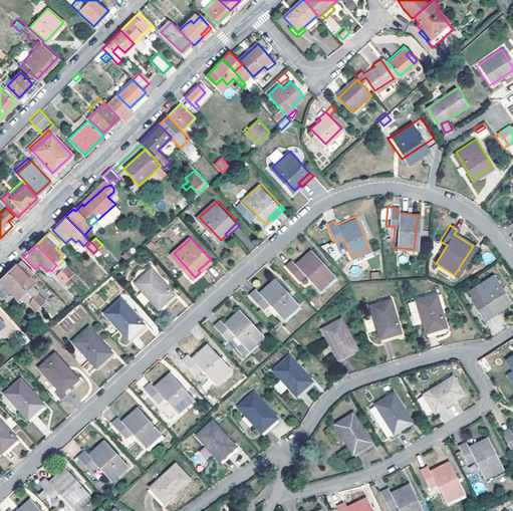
[(102,245),(97,249),(102,254),(106,250),(102,245)]
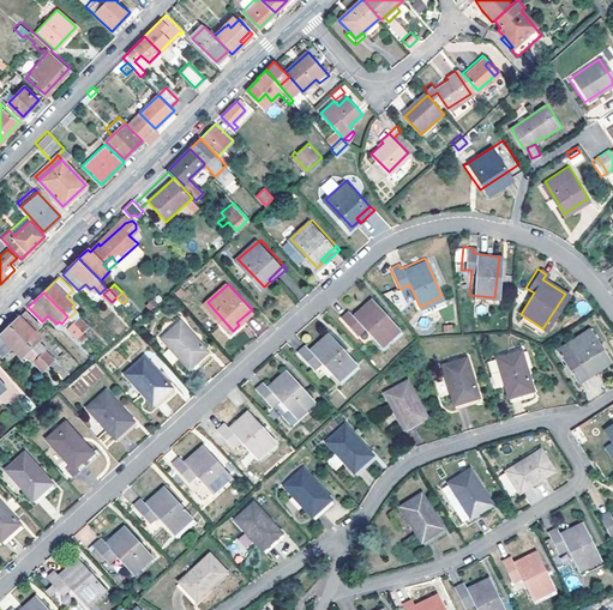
[(442,296),(420,307),(422,312),(444,301),(442,296)]
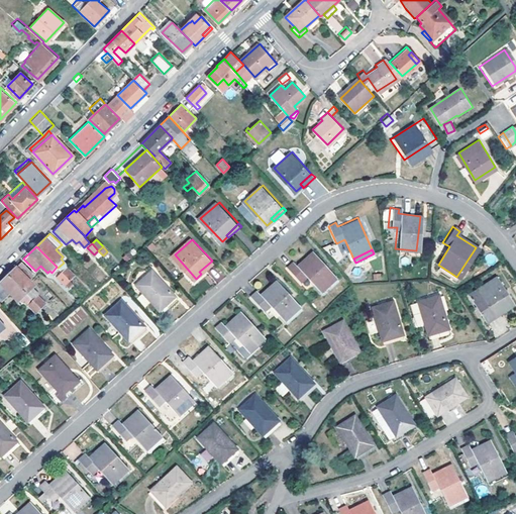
[(335,278),(313,251),(296,266),(293,262),(287,268),(299,282),(306,277),(319,292),(335,278)]
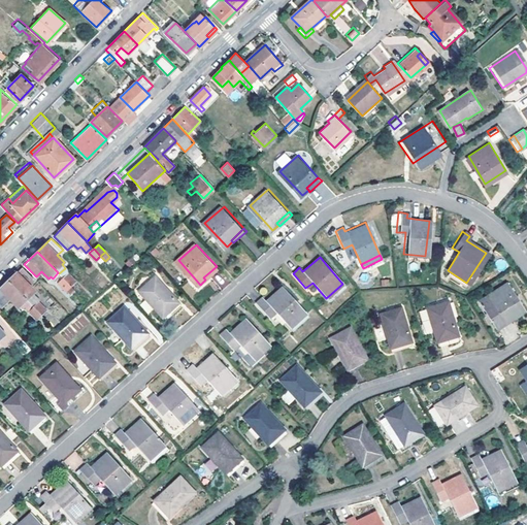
[(220,269),(217,266),(203,277),(205,280),(206,281),(220,269)]
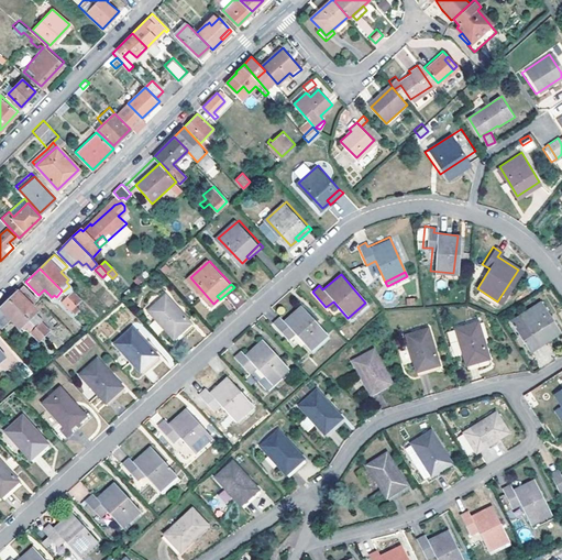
[(23,285),(9,298),(29,319),(34,325),(41,318),(35,313),(36,311),(30,304),(35,297),(23,285)]
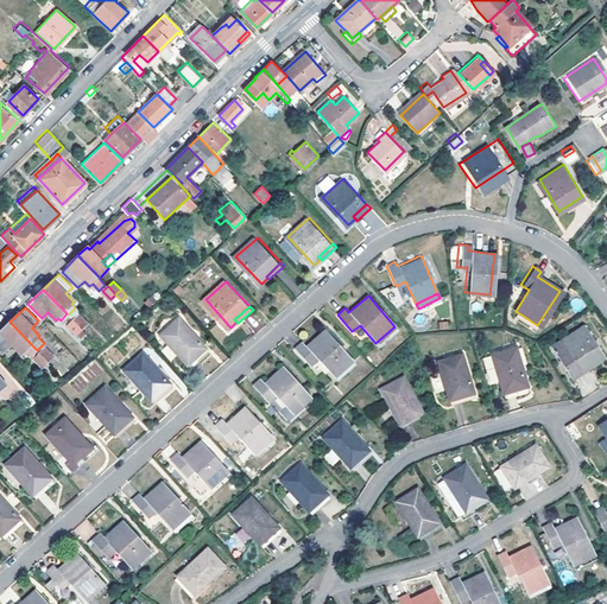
[(537,325),(516,311),(513,316),(535,329),(537,325)]
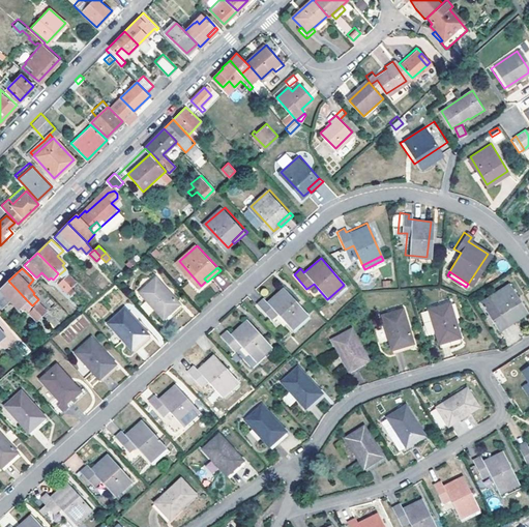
[(63,279),(70,286),(76,282),(68,274),(63,279)]
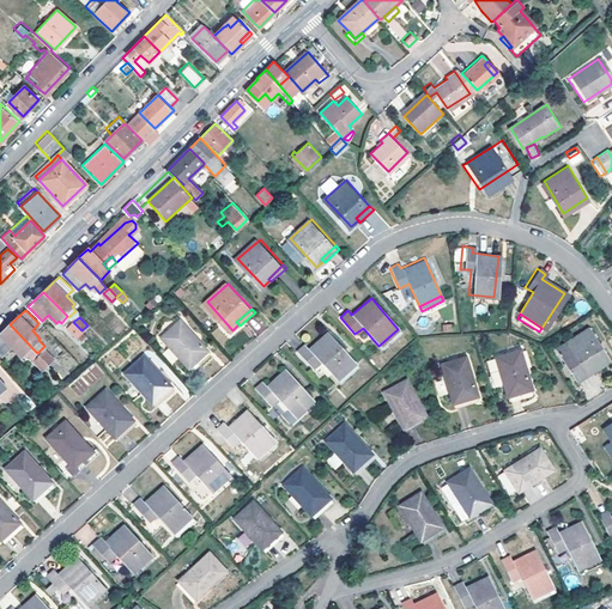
[(192,364),(211,347),(183,317),(165,333),(192,364)]
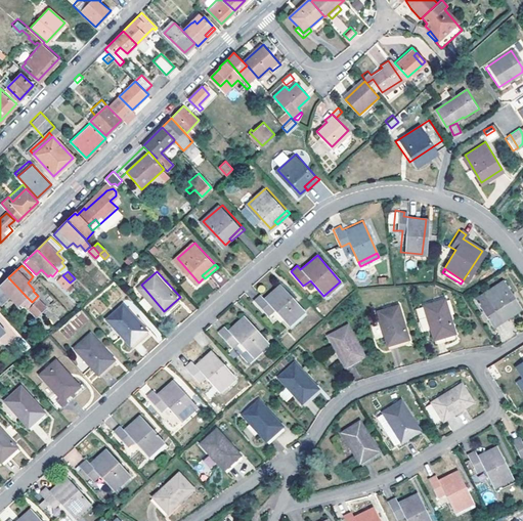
[(74,287),(70,283),(62,275),(58,279),(70,291),(74,287)]
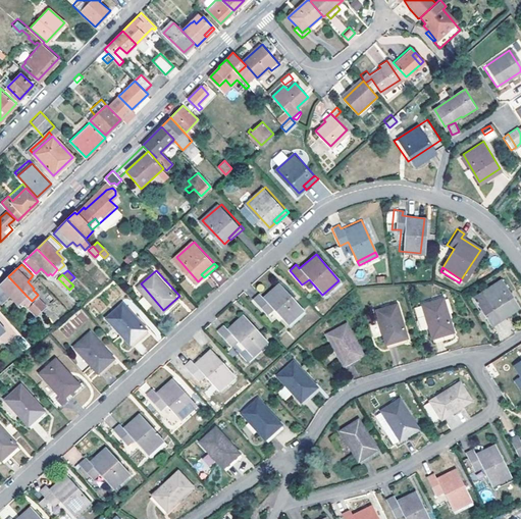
[(27,296),(8,276),(0,284),(0,301),(2,303),(11,295),(19,303),(20,302),(22,304),(24,302),(30,307),(34,303),(32,301),(27,296)]
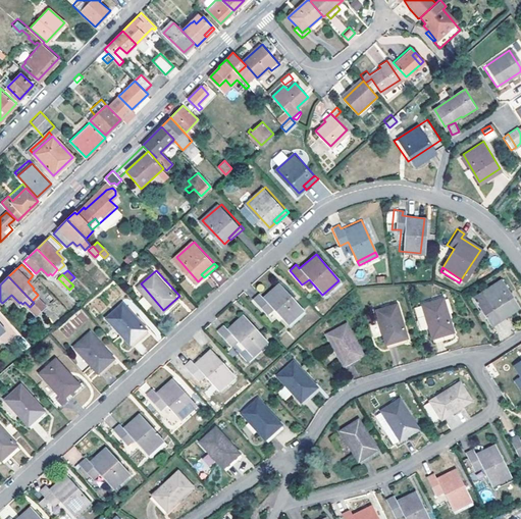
[(499,279),(479,293),(497,319),(517,306),(499,279)]
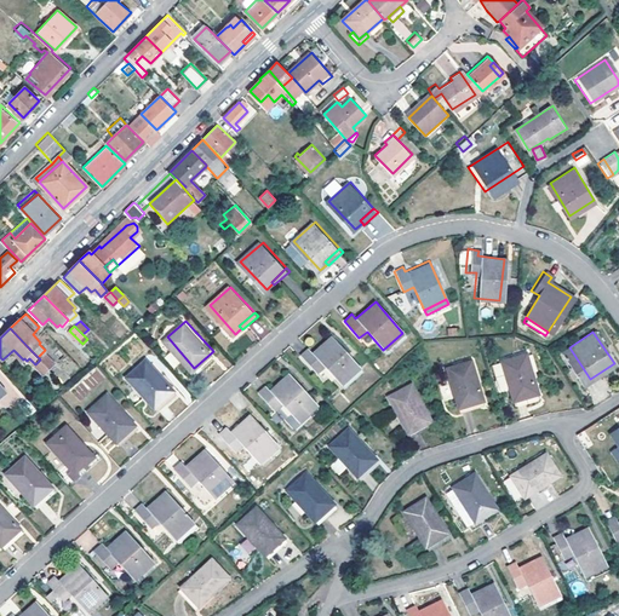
[(402,333),(383,350),(387,353),(406,337),(402,333)]
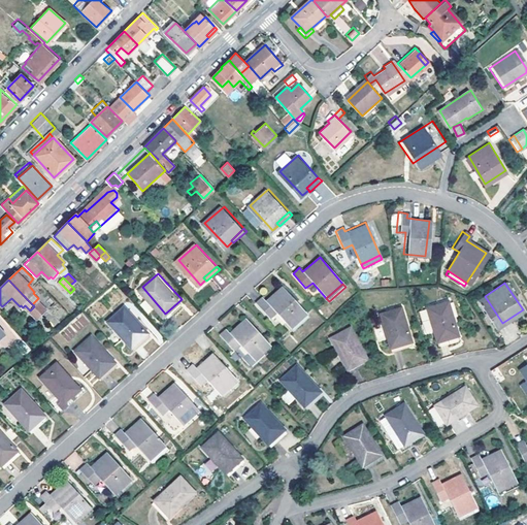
[(262,298),(256,304),(268,318),(274,313),(289,328),(305,314),(282,287),(265,302),(262,298)]
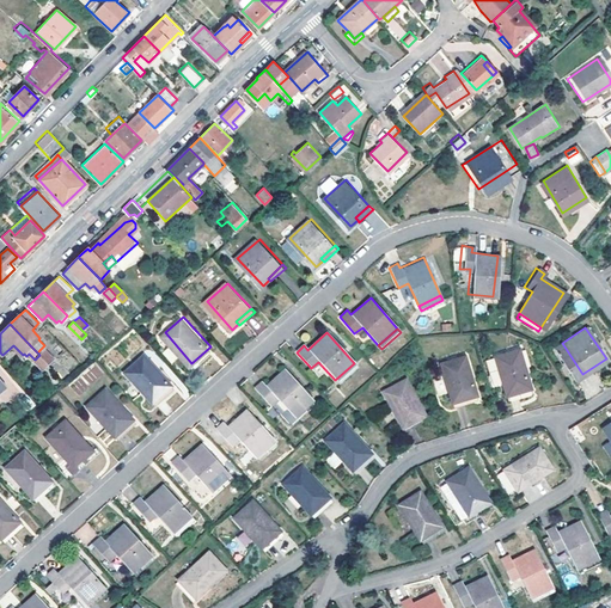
[(214,351),(211,347),(191,363),(196,368),(214,351)]
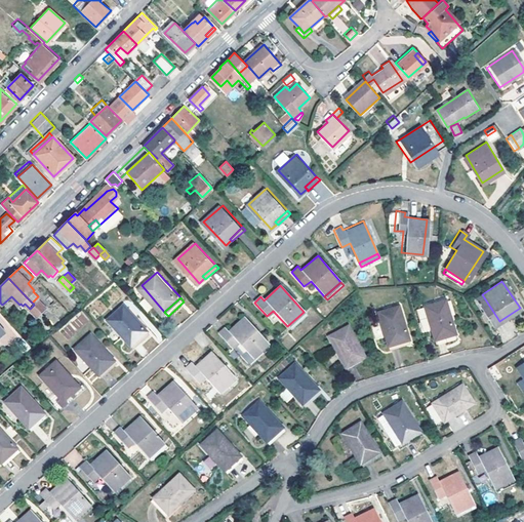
[(431,339),(451,332),(438,298),(418,307),(431,339)]
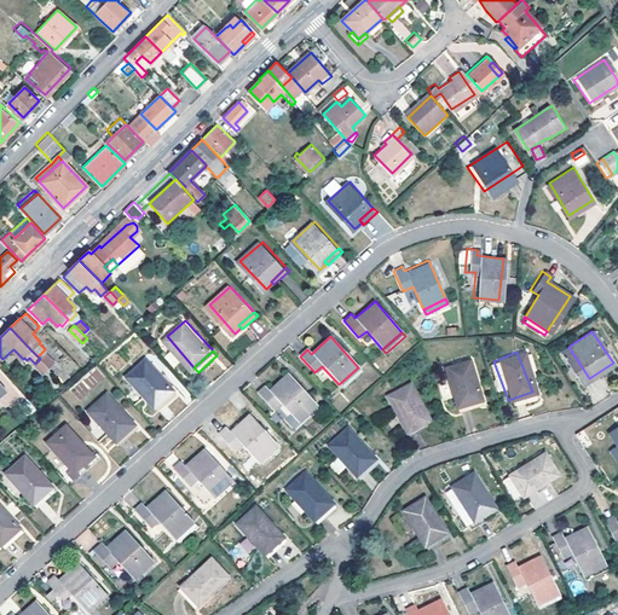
[(46,354),(40,359),(48,367),(55,363),(46,354)]
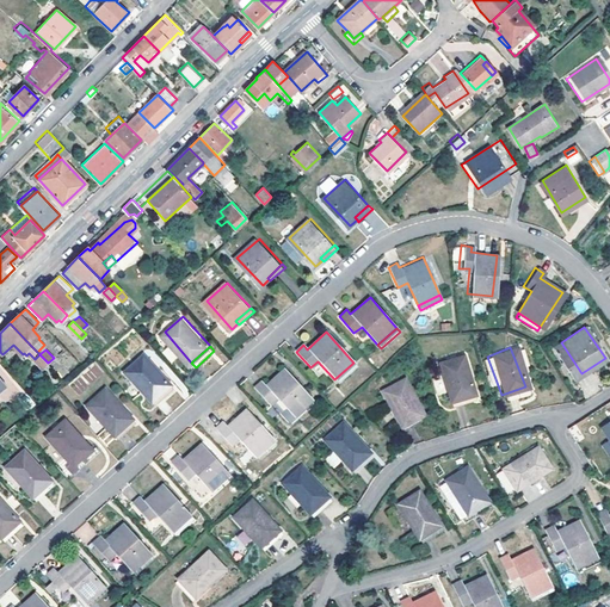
[(155,397),(174,381),(147,351),(129,367),(155,397)]
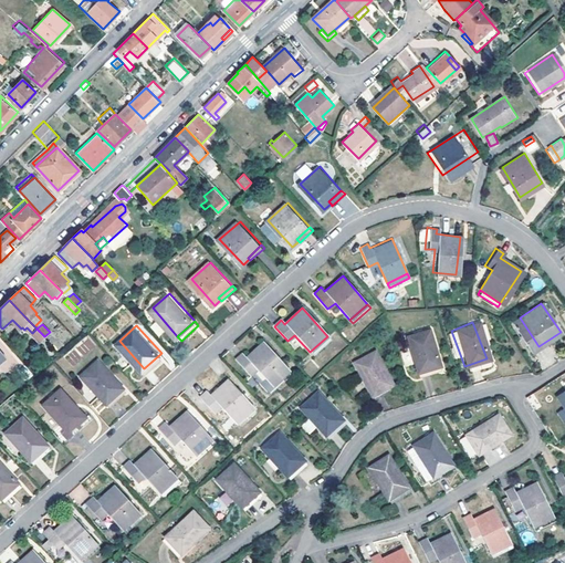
[(44,336),(37,329),(32,333),(40,342),(44,336)]
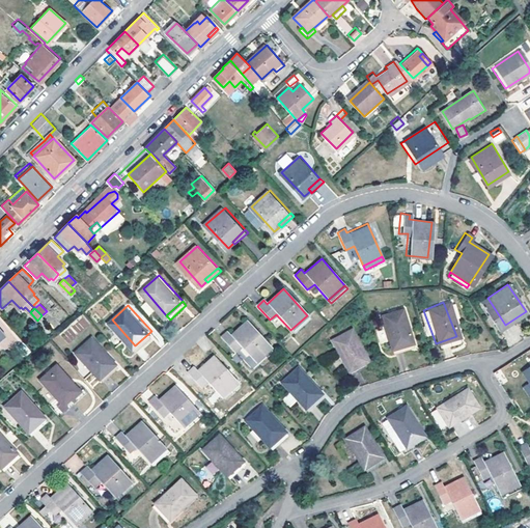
[(390,350),(412,343),(400,309),(380,315),(390,350)]
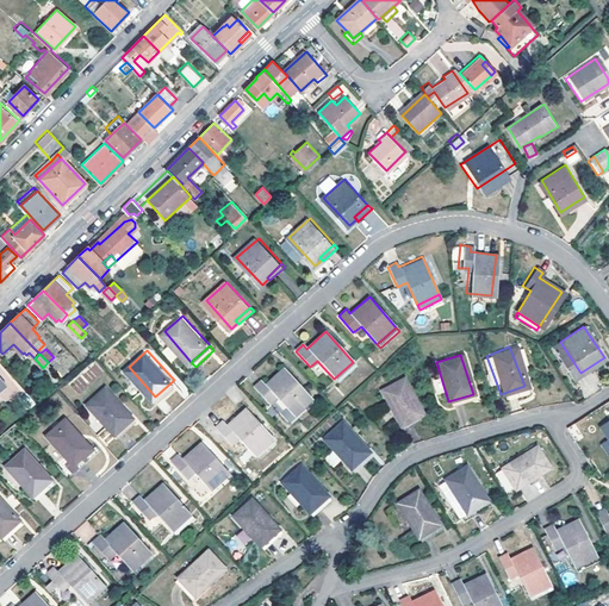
[(68,379),(78,391),(103,369),(93,357),(68,379)]
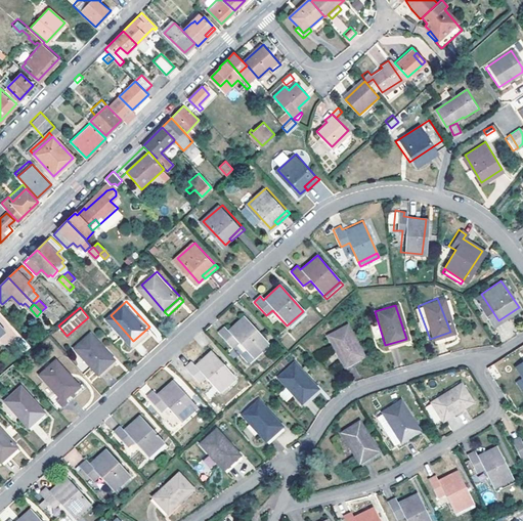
[(223,327),(217,333),(229,347),(236,341),(251,357),(266,343),(243,316),(226,331),(223,327)]
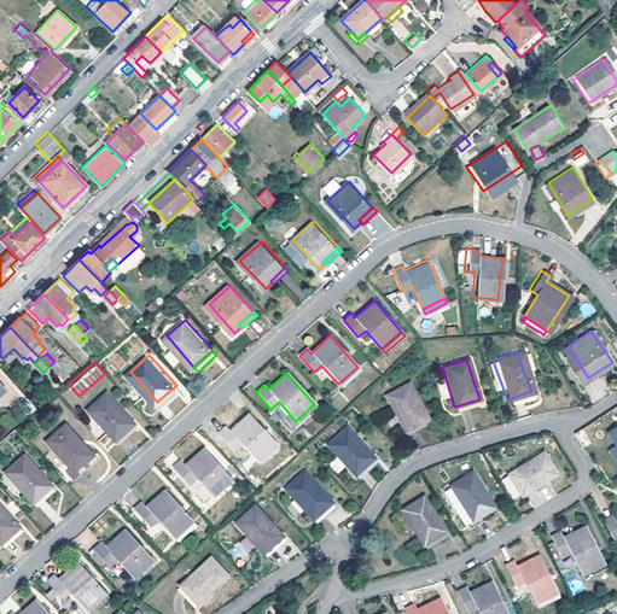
[(403,431),(426,420),(407,382),(384,393),(403,431)]
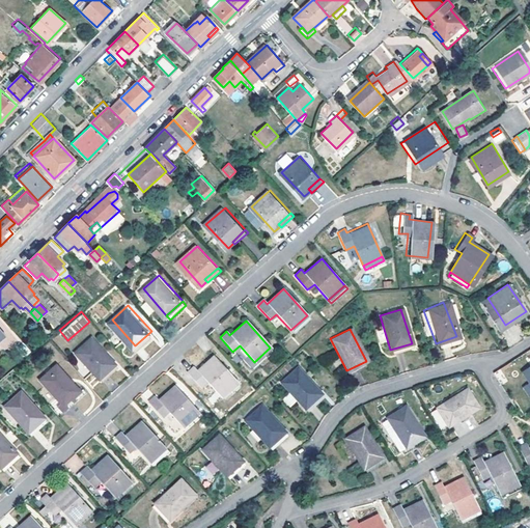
[(155,335),(151,331),(135,345),(139,350),(155,335)]
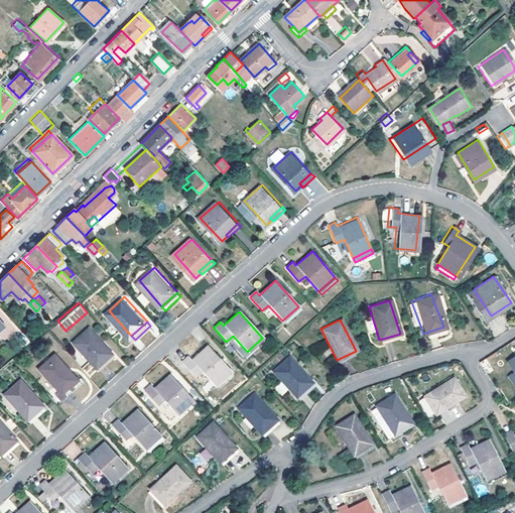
[(99,365),(114,351),(91,326),(76,339),(99,365)]
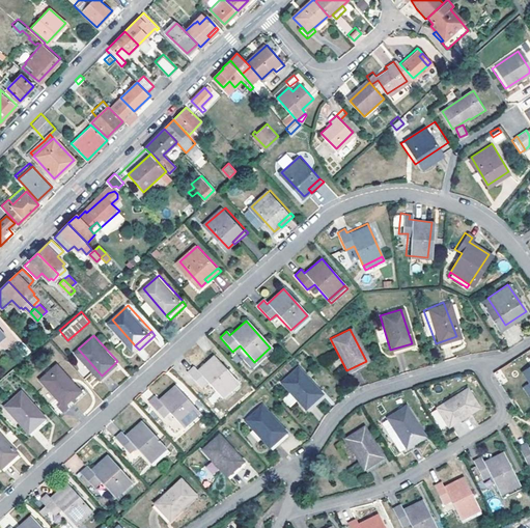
[(456,336),(436,343),(438,348),(458,340),(456,336)]
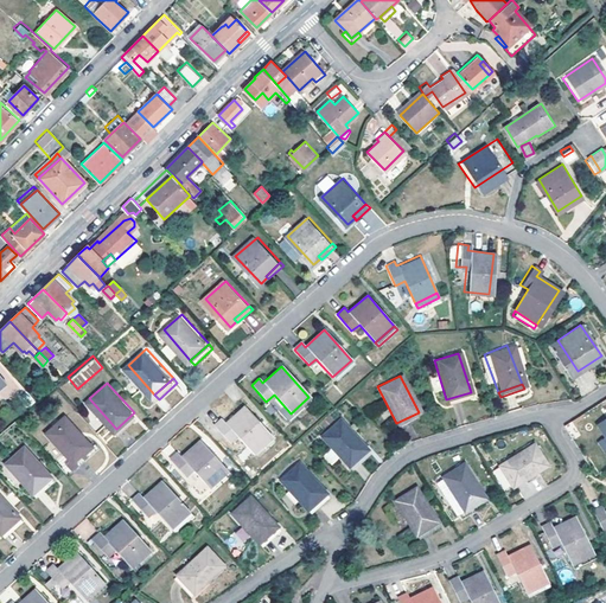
[(471,392),(446,399),(447,404),(472,397),(471,392)]
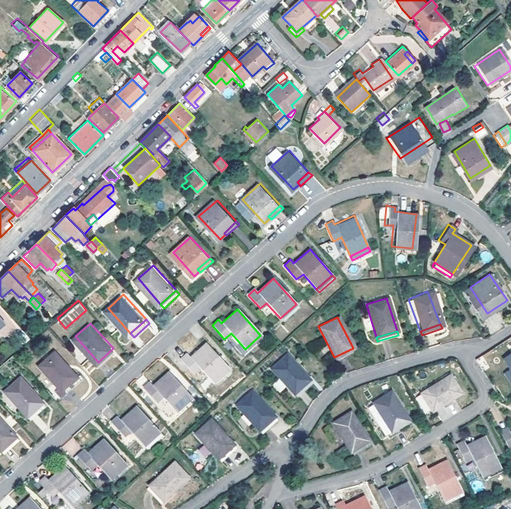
[(186,353),(179,359),(192,373),(199,367),(213,382),(228,368),(217,356),(205,343),(190,357),(186,353)]
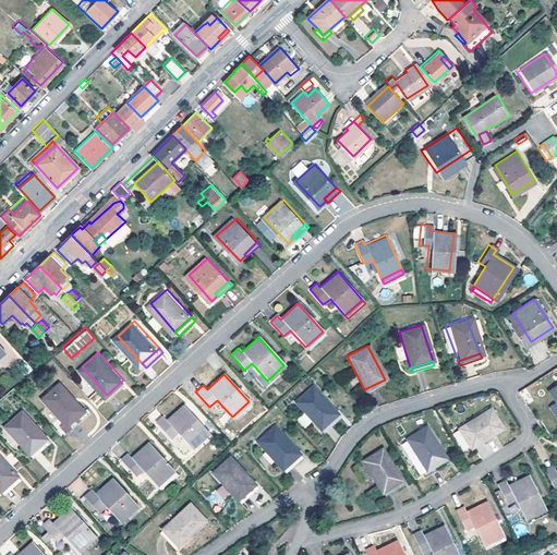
[(70,423),(86,408),(61,379),(45,395),(70,423)]
